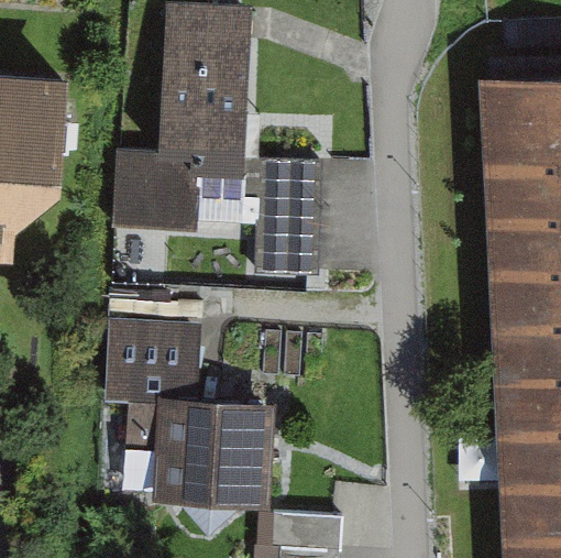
[(198,172),(243,174),(252,8),(165,3),(158,153),(117,152),(112,225),(196,229),(198,172)]
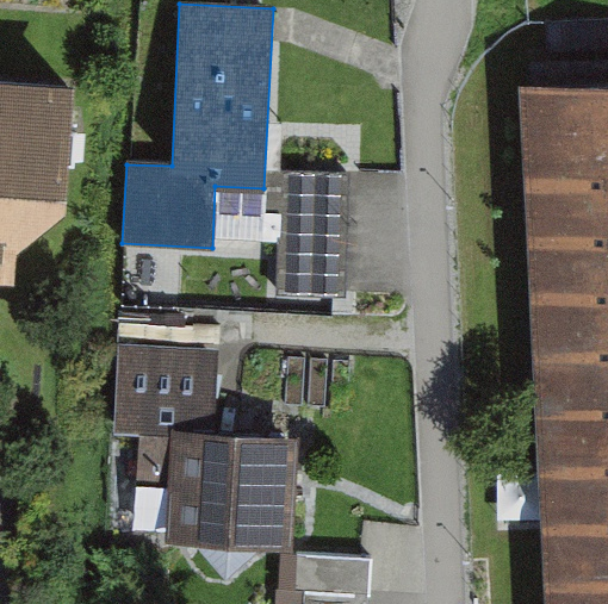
[(607,603),(607,74),(537,78),(559,603),(607,603)]
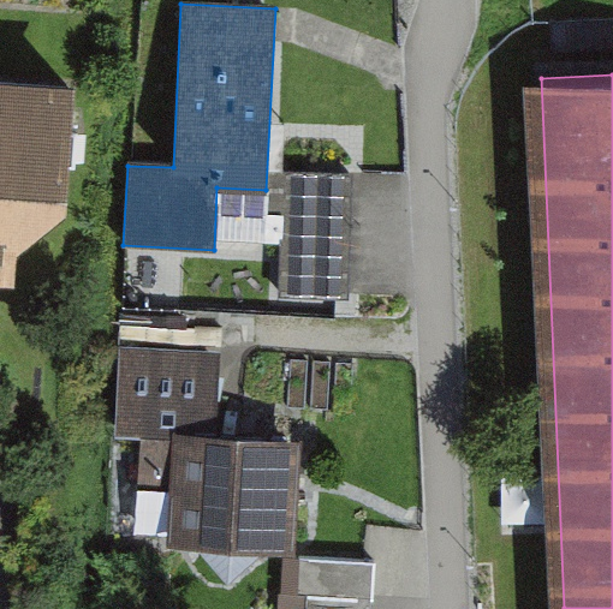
[(0,279),(28,280),(33,251),(73,206),(79,87),(0,82),(0,279)]
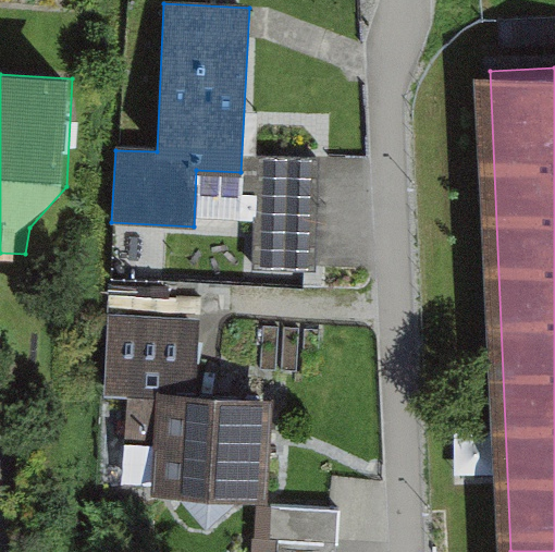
[(251,271),(316,274),(320,159),(256,156),(251,271)]
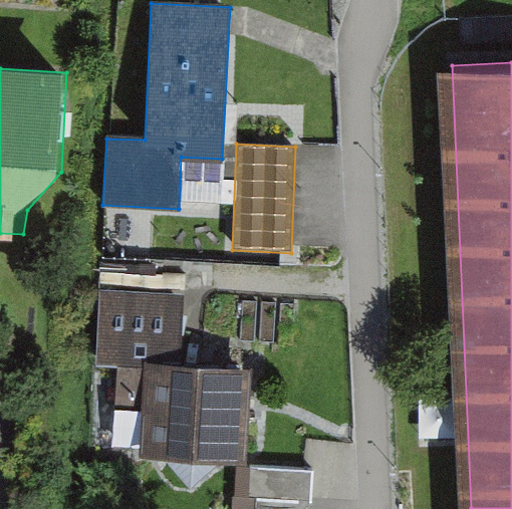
[(139,455),(245,462),(251,366),(179,361),(183,297),(100,292),(96,362),(117,363),(114,409),(142,411),(139,455)]
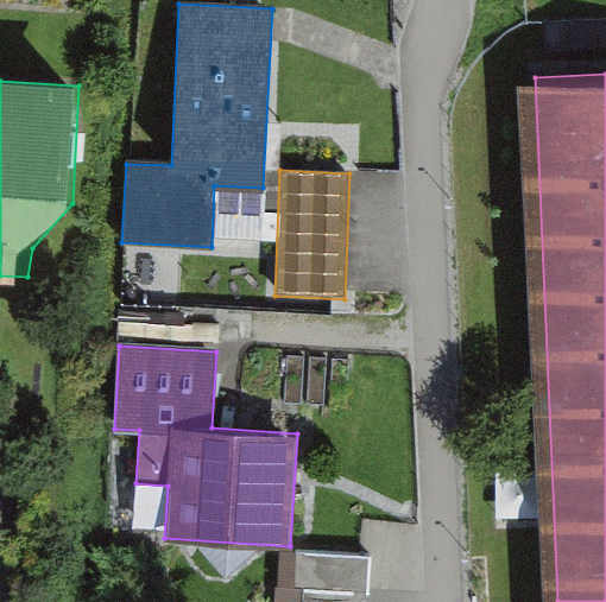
[(371,601),(371,556),(279,556),(278,601),(371,601)]
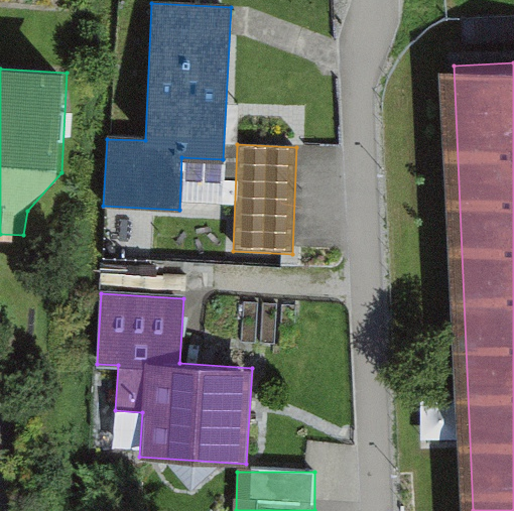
All buildings are outlined.
